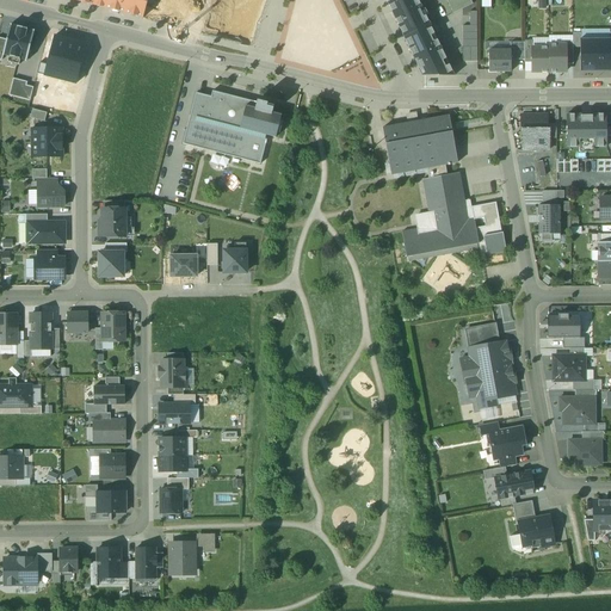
[(103,0),(102,8),(143,19),(148,0),(103,0)]
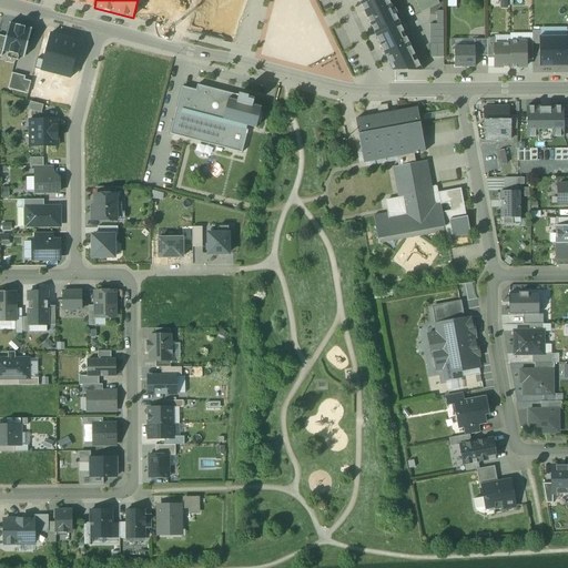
[(270,0),(257,60),(301,69),(302,64),(304,66),(318,60),(321,52),(318,47),(328,43),(332,50),(338,48),(334,37),(327,39),(328,33),(315,0),(270,0)]
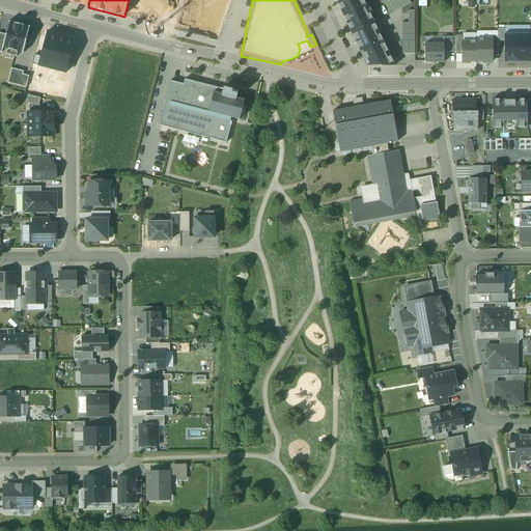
[(374,23),(363,0),(339,0),(336,2),(351,33),(374,23)]
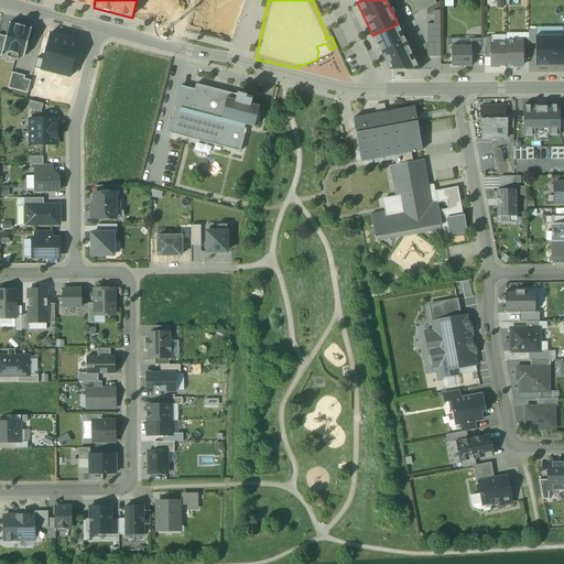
[(434,0),(415,0),(413,1),(419,13),(437,4),(434,0)]
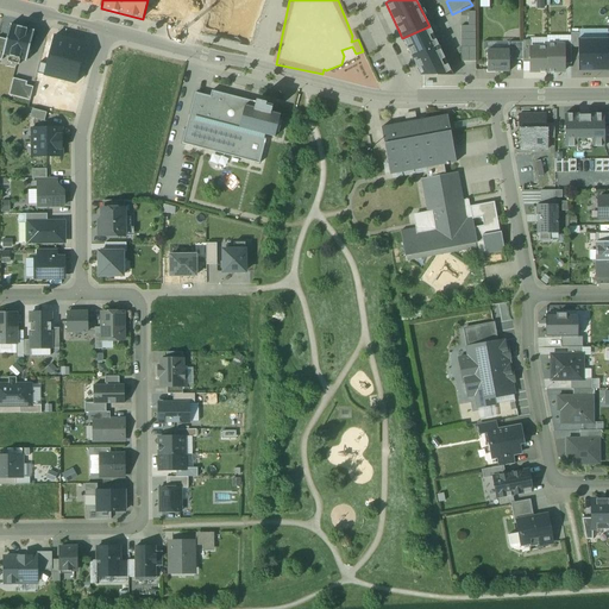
[(26,62),(35,31),(11,25),(7,39),(4,56),(26,62)]
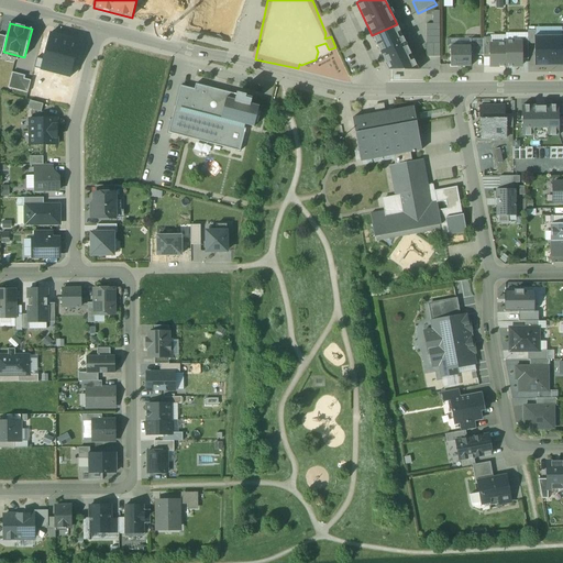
[(389,70),(419,70),(397,24),(372,35),(389,70)]
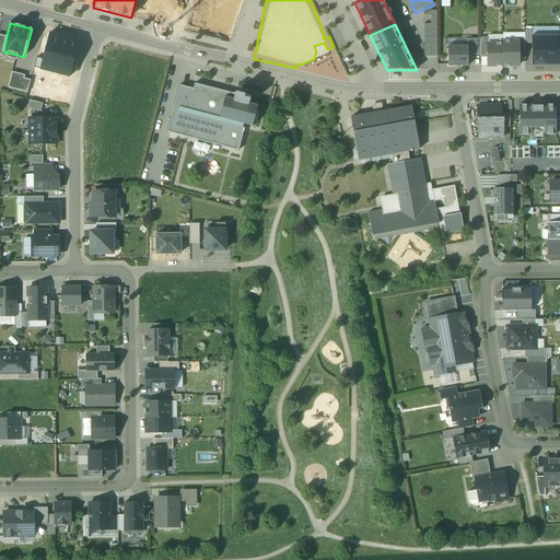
[(44,60),(41,71),(71,79),(80,44),(50,35),(44,60)]
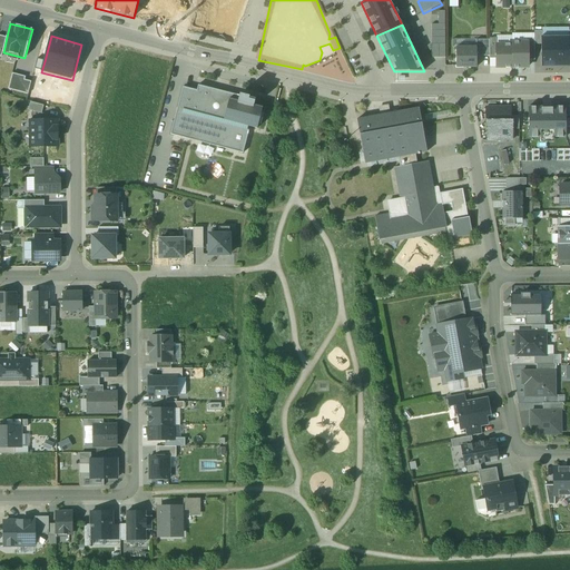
[(569,38),(542,38),(542,46),(542,67),(569,67),(569,51),(569,38)]
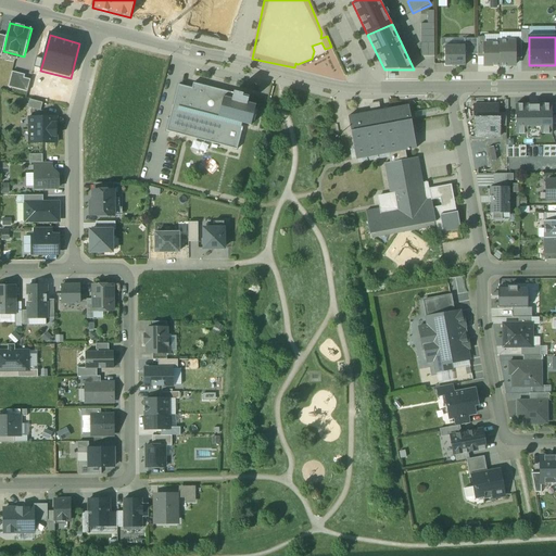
[(478,39),(465,39),(465,47),(465,55),(478,55),(478,39)]
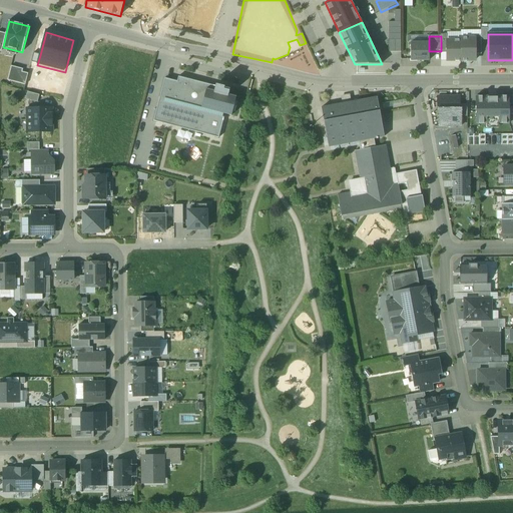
[(475,55),(475,39),(461,39),(461,41),(461,61),(475,61),(475,55)]
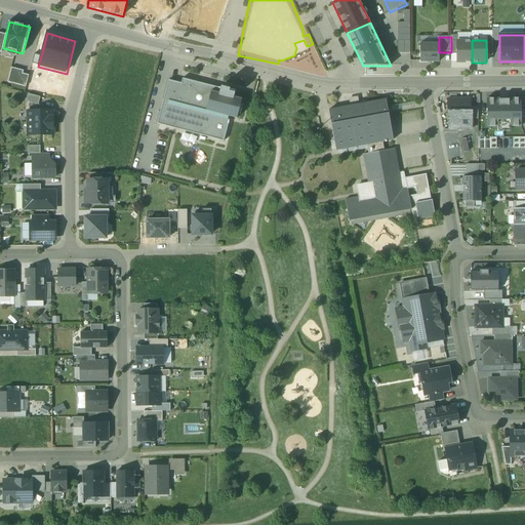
[(472,63),(472,42),(457,42),(457,55),(457,63),(472,63)]
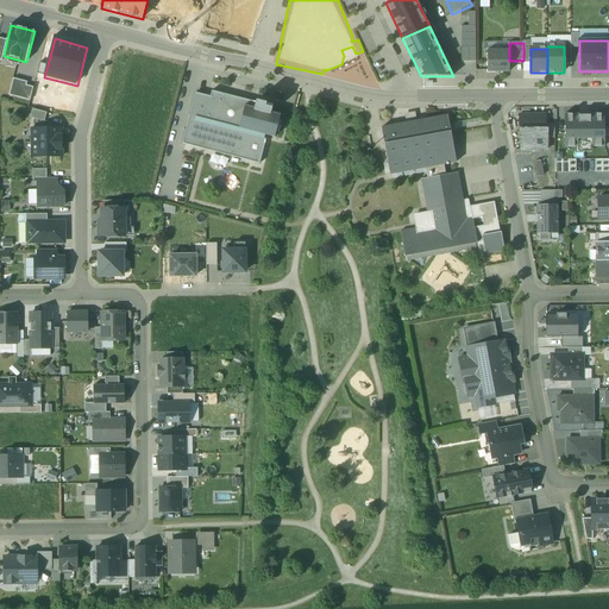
[(509,73),(509,61),(509,51),(488,51),(488,73),(509,73)]
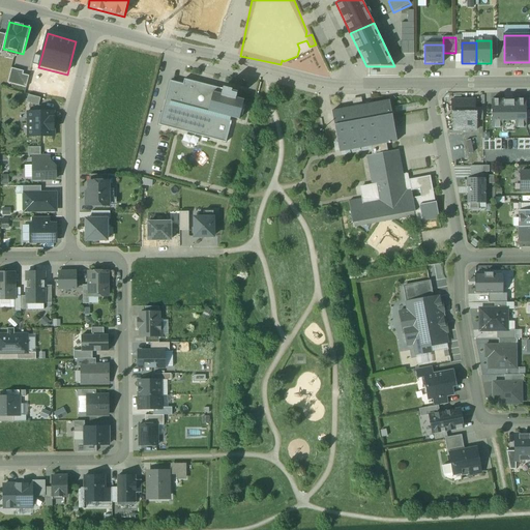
[(38,67),(41,57),(35,55),(32,65),(38,67)]
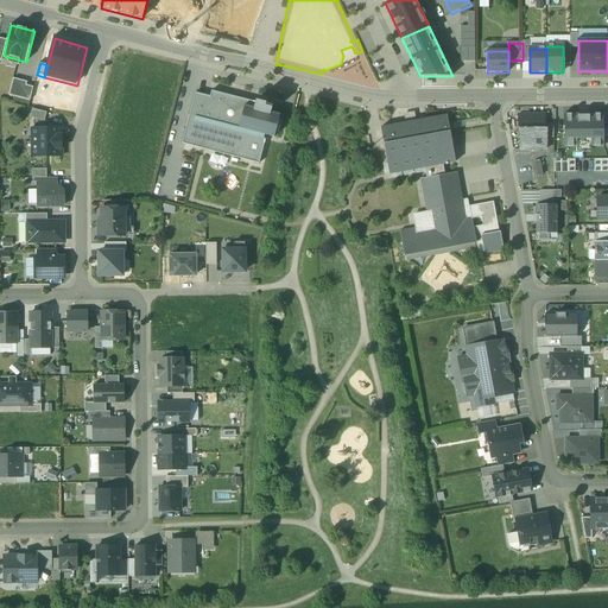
[(35,86),(14,80),(10,95),(30,101),(35,86)]
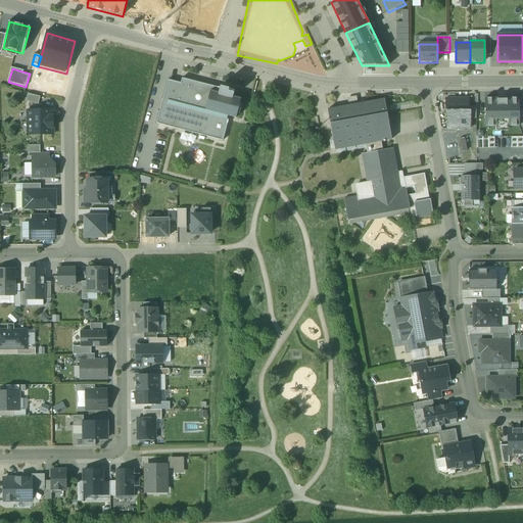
[(181,84),(169,80),(156,124),(223,141),(230,116),(236,119),(237,113),(240,114),(242,104),(240,104),(241,99),(233,97),(235,91),(221,87),(220,90),(182,80),(181,84)]
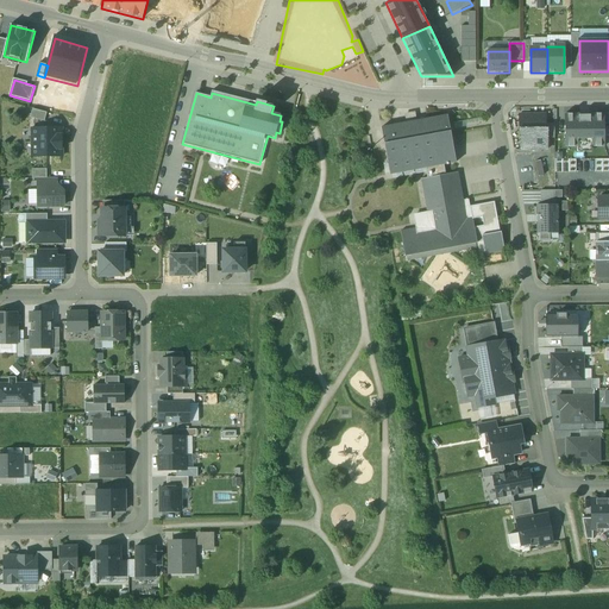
[(46,113),(32,110),(31,118),(44,121),(46,113)]
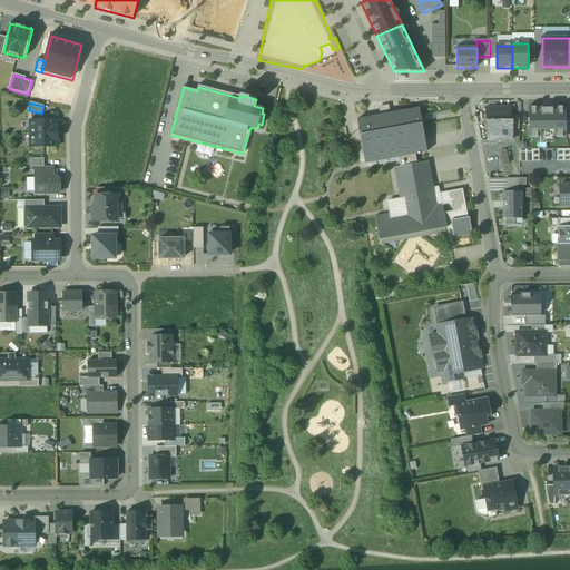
[(566,138),(566,117),(566,107),(529,108),(529,138),(566,138)]
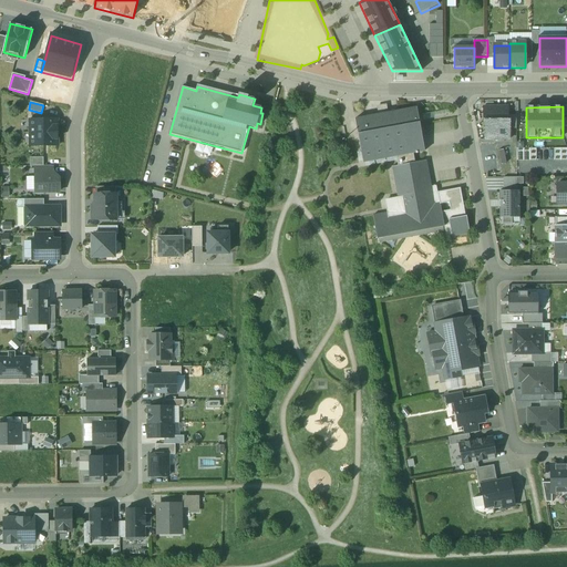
[(387,109),(378,110),(378,115),(367,117),(356,120),(363,163),(397,157),(413,154),(415,153),(416,154),(418,154),(418,153),(424,152),(416,107),(388,113),(387,109)]
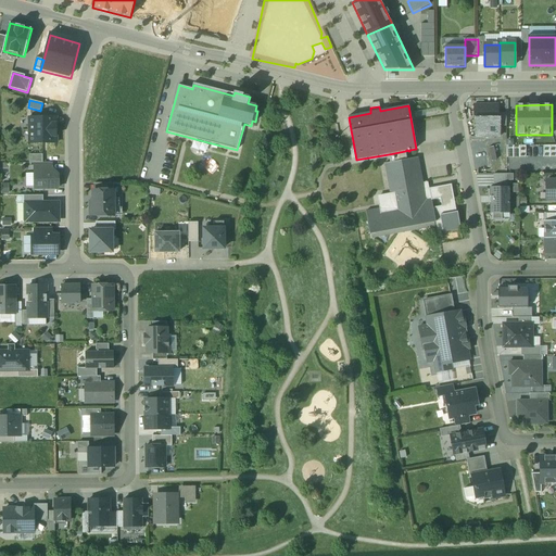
[(497,105),(474,105),(474,119),(476,119),(476,137),(500,137),(500,127),(500,118),(497,118),(497,114),(497,105)]
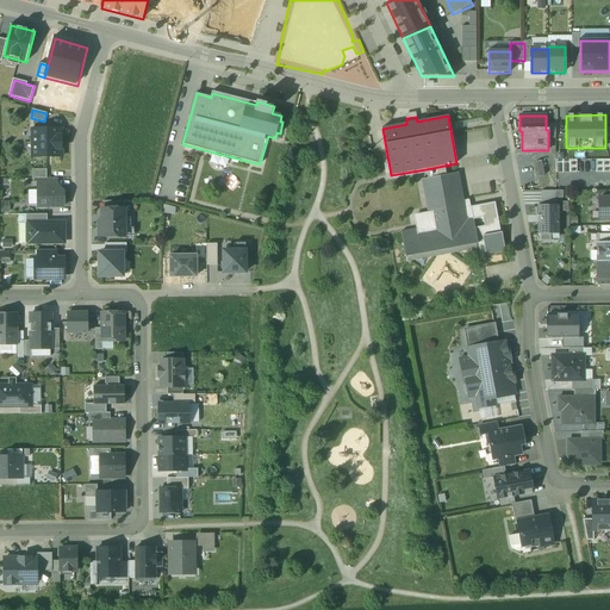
[(62,129),(32,129),(32,143),(62,143),(62,136),(62,129)]
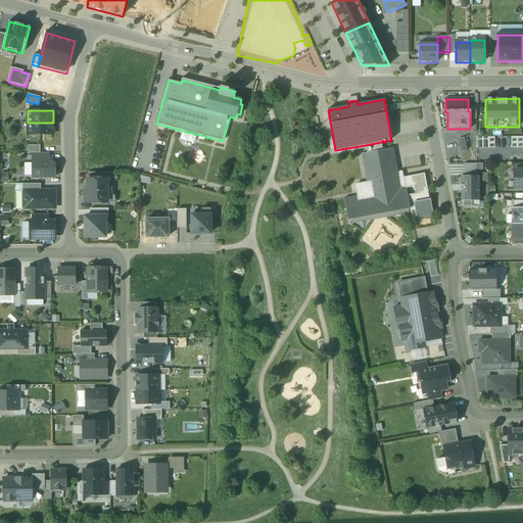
[(53,123),(28,123),(28,135),(53,135),(53,129),(53,123)]
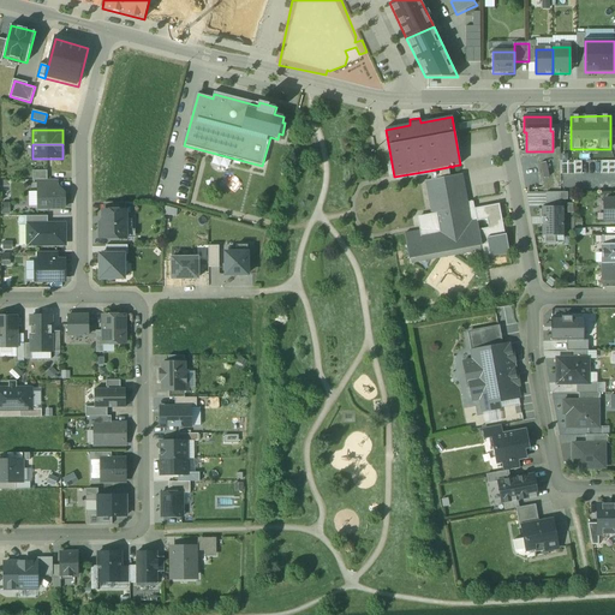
[(448,167),(430,171),(431,180),(451,177),(448,167)]
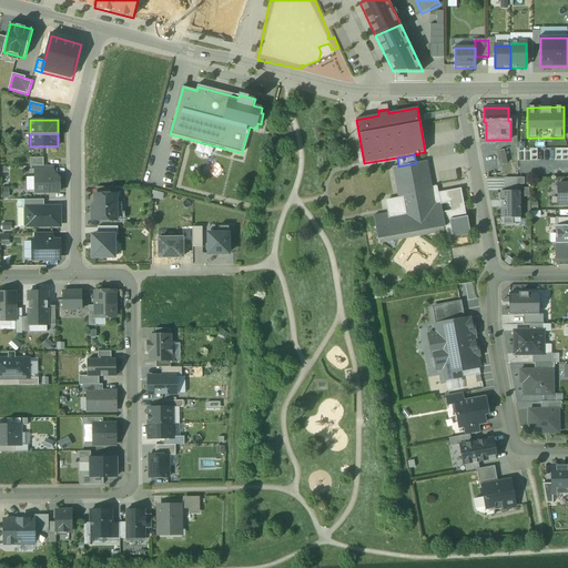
[(398,166),(393,168),(398,200),(399,202),(405,201),(407,210),(429,206),(428,196),(434,195),(427,161),(416,163),(398,166)]
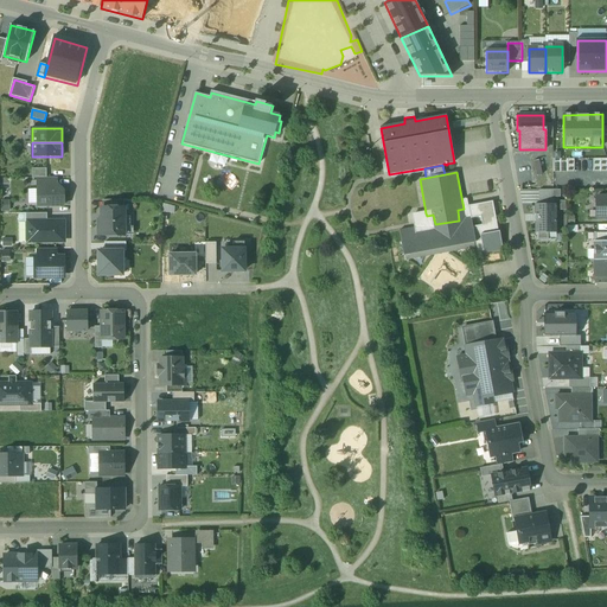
[(46,178),(38,178),(38,189),(57,187),(57,178),(46,178)]
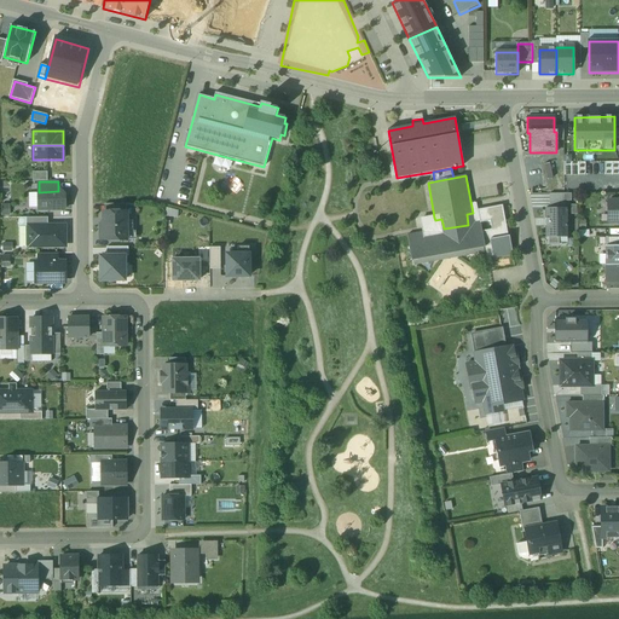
[(58,191),(39,192),(39,210),(65,209),(64,196),(61,191),(58,191)]
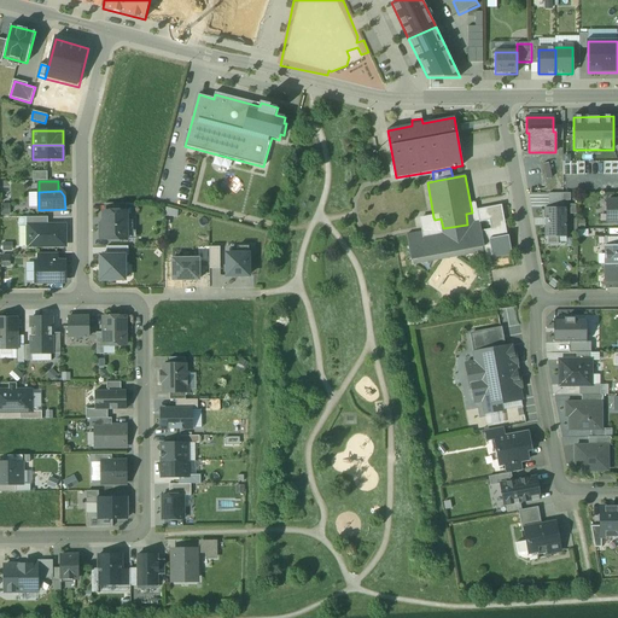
[(617,200),(607,202),(607,223),(617,222),(617,200)]
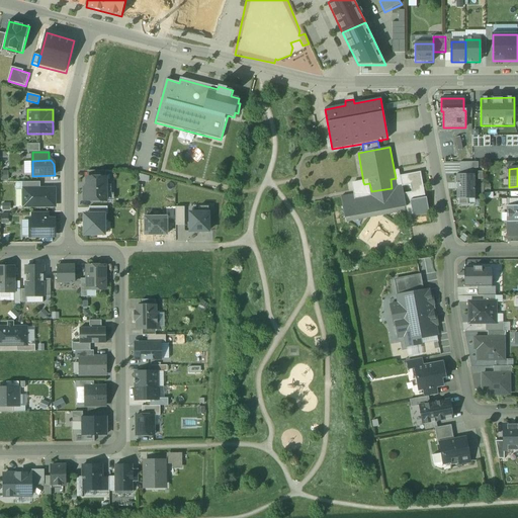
[(420,172),(400,176),(401,177),(396,178),(391,179),(392,188),(402,186),(402,187),(411,185),(412,192),(404,194),(406,207),(411,206),(410,200),(425,198),(420,172)]
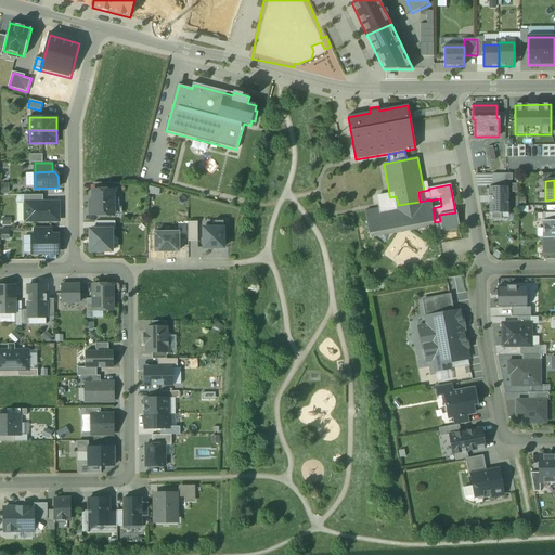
[(508,188),(489,188),(489,214),(492,214),(502,214),(508,214),(508,188)]
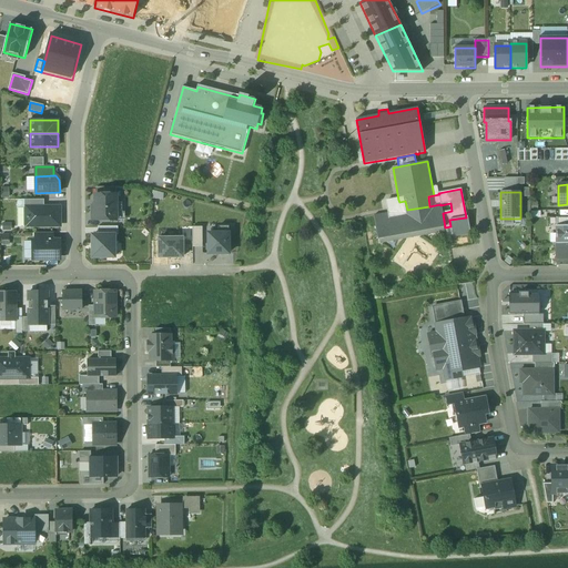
[(117,203),(117,195),(97,195),(94,195),(94,206),(92,206),(92,221),(117,220),(117,203)]
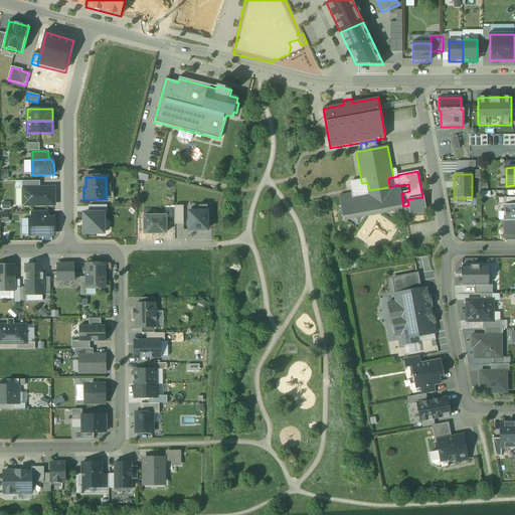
[(361,181),(351,183),(353,193),(369,190),(367,182),(362,183),(361,181)]
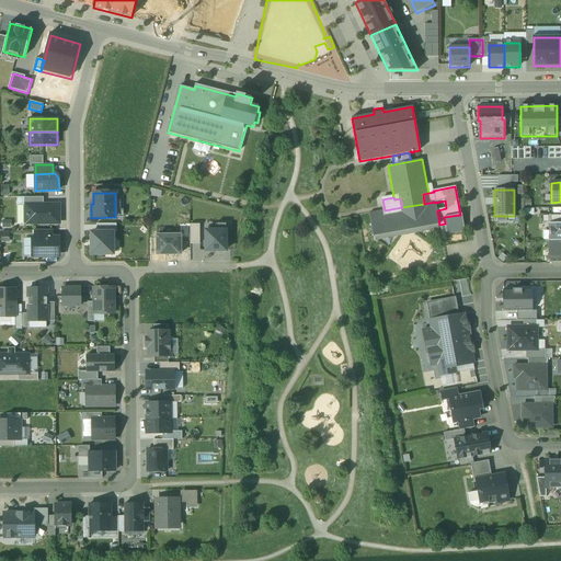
[(402,207),(385,210),(369,214),(374,237),(439,225),(437,210),(435,203),(435,202),(424,204),(402,207)]
